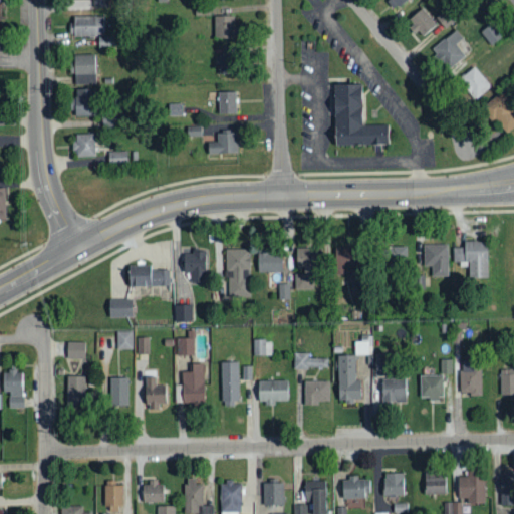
[(91,0),(91,8),(108,7),(108,0),(91,0)]
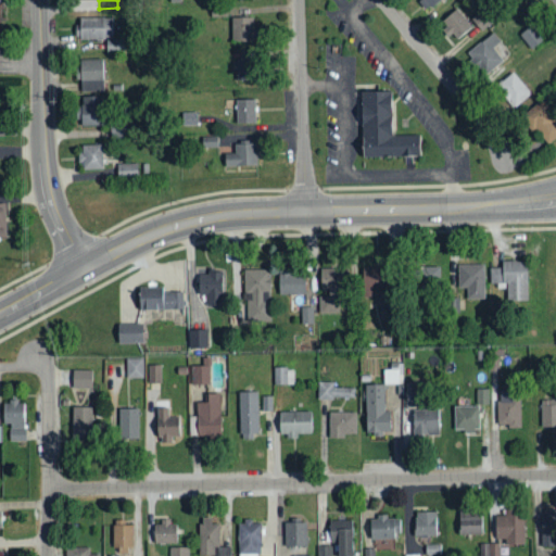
[(420,0),(428,10),(439,0),(420,0)]
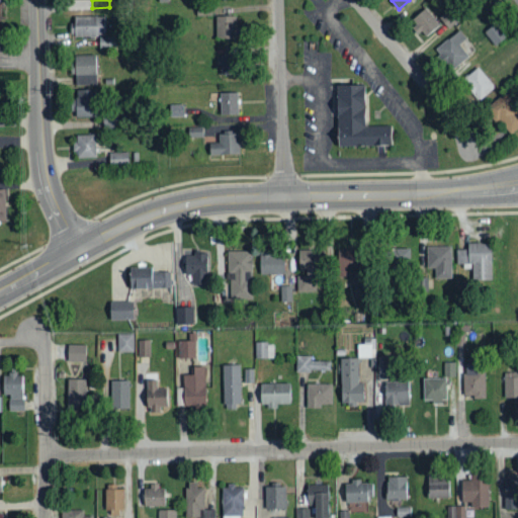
[(439,25),(425,8),(409,21),(423,38),(439,25)]
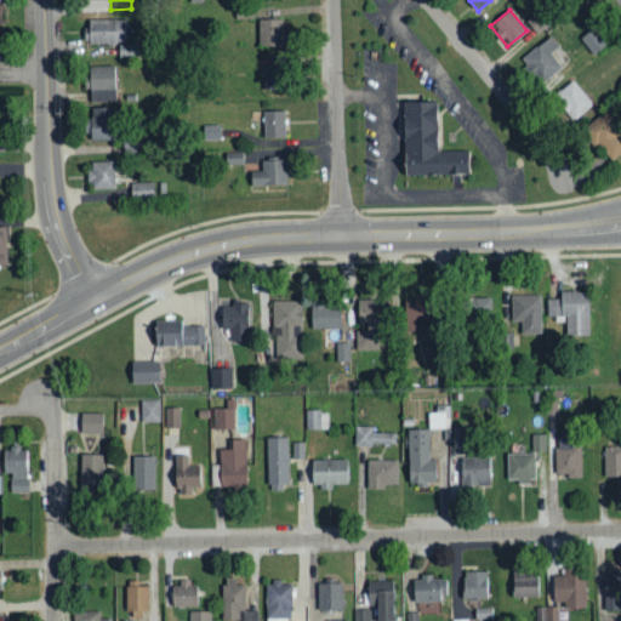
[(126,21),(86,20),(85,45),(125,45),(126,21)]
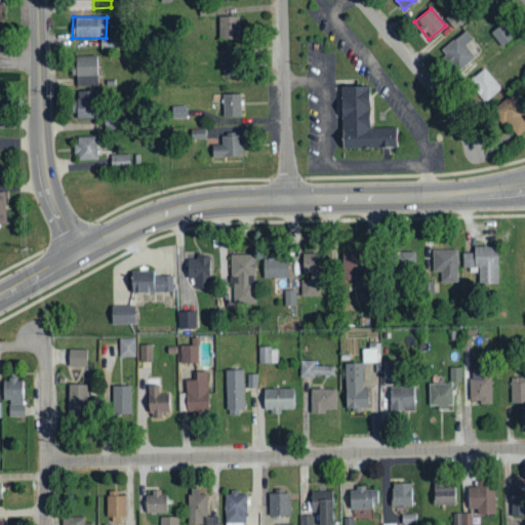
[(218,17),(218,39),(240,39),(240,16),(218,17)]
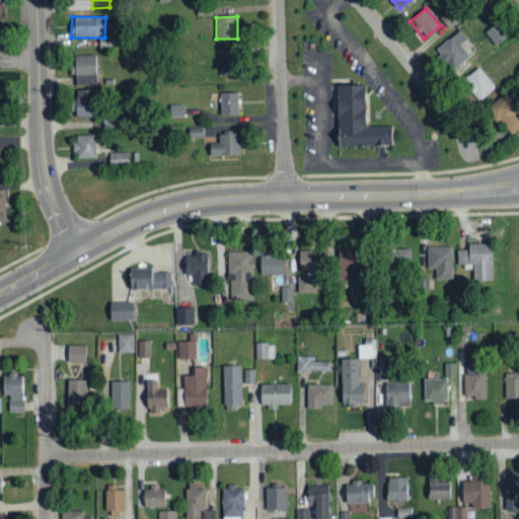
[(486,31),(496,46),(507,38),(497,23),(486,31)]
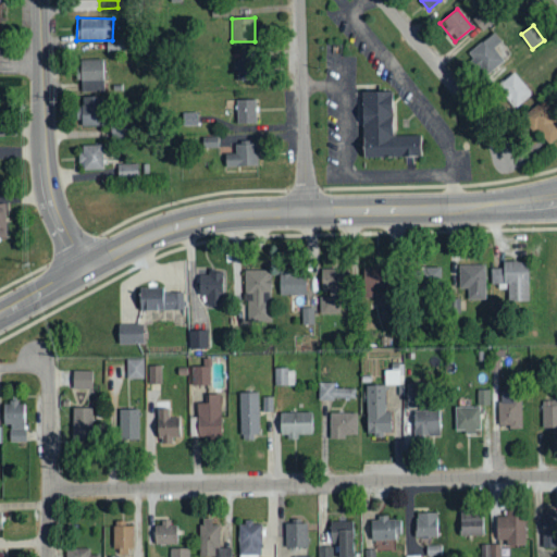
[(486,76),(511,53),(493,32),(467,56),(486,76)]
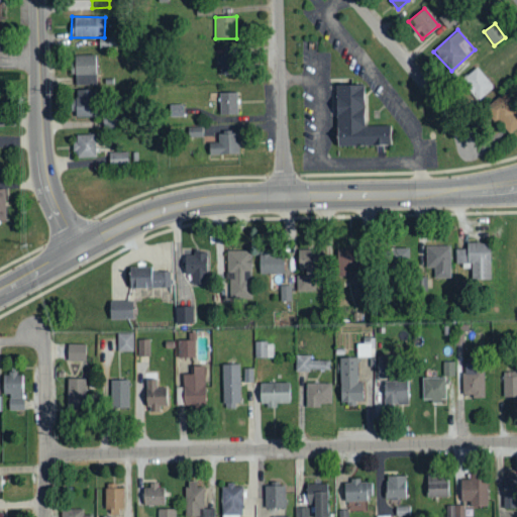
[(96,55),(74,56),(75,86),(96,85),(96,55)]
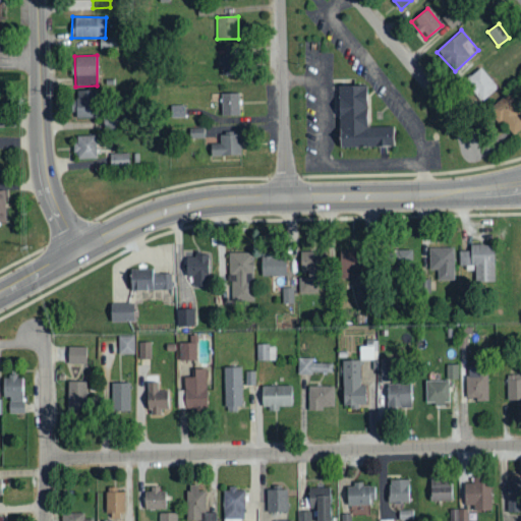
[(221,74),(238,74),(238,56),(221,56),(221,74)]
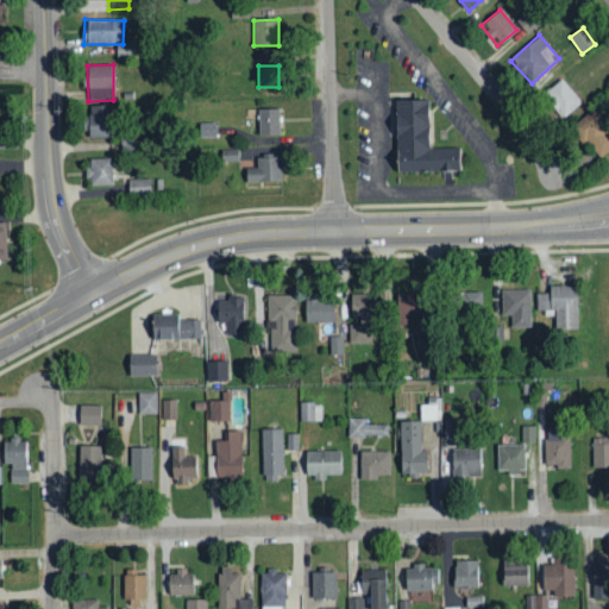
[(542,94),(562,118),(582,102),(562,79),(542,94)]
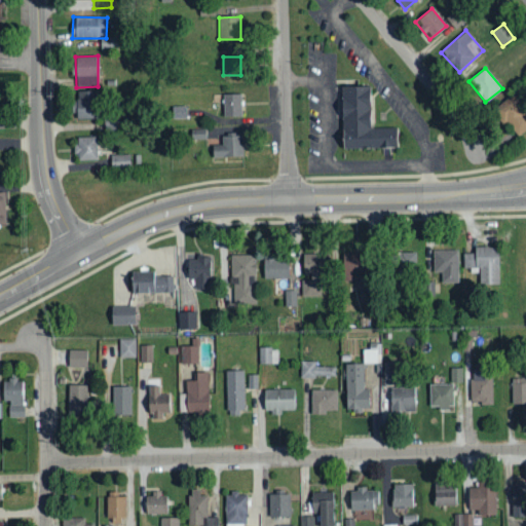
[(396,148),(396,127),(371,128),(370,86),(341,87),(342,149),(396,148)]
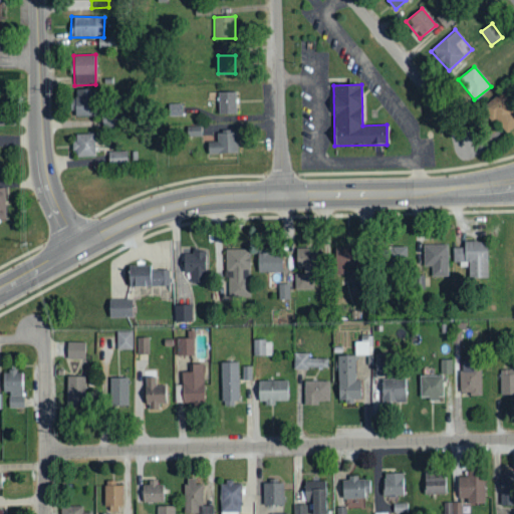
[(74,116),(96,115),(95,89),(73,90),(74,116)]
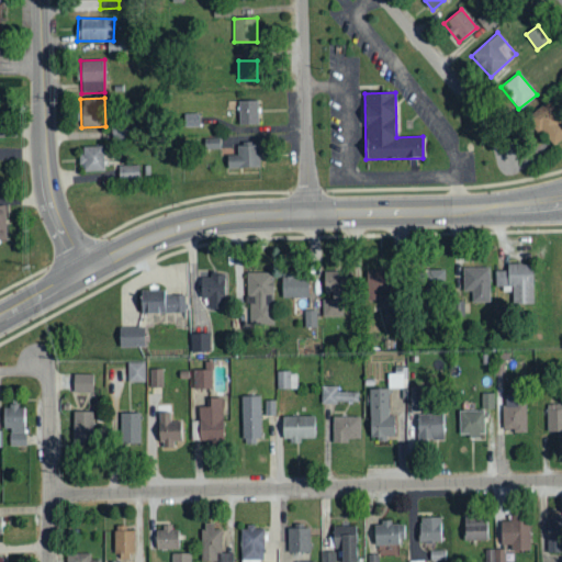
[(239,100),(239,125),(259,124),(258,100),(239,100)]
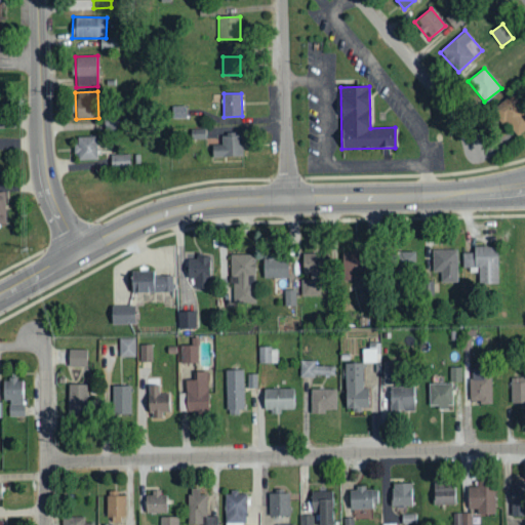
[(516,137),(524,129),(524,118),(523,117),(524,115),(524,113),(511,95),(493,111),(516,137)]
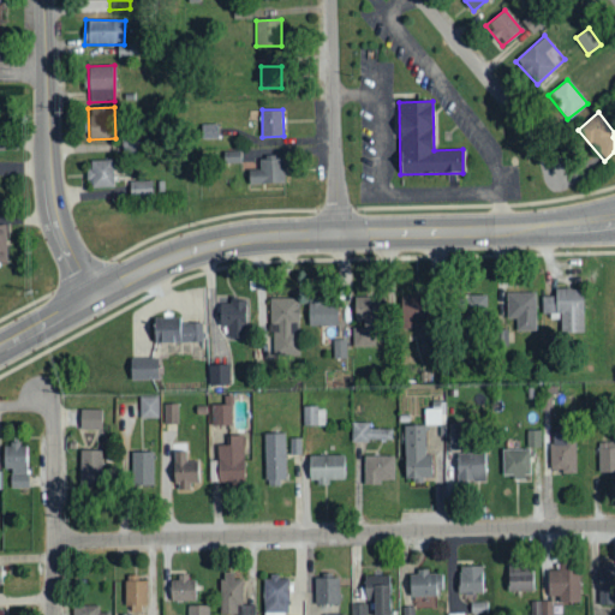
[(260,160),(260,171),(249,171),(249,185),(285,184),(284,159),(260,160)]
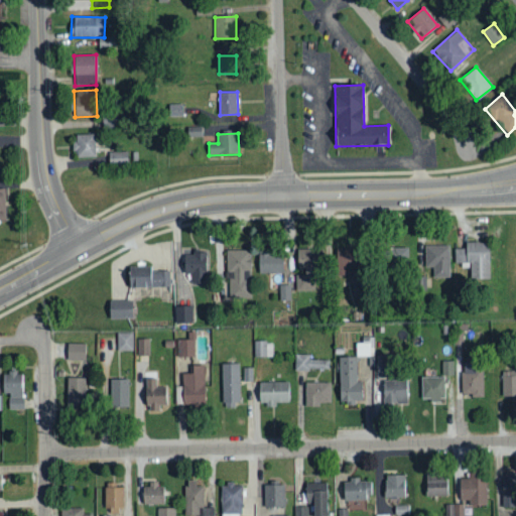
[(95,134),(74,135),(75,158),(95,157),(95,134)]
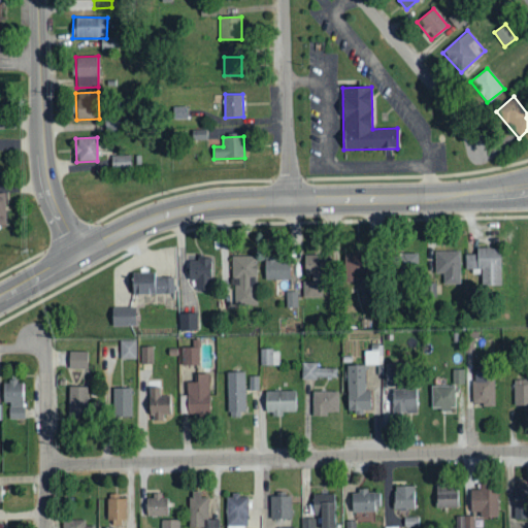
[(111,156),(111,169),(130,169),(131,156),(111,156)]
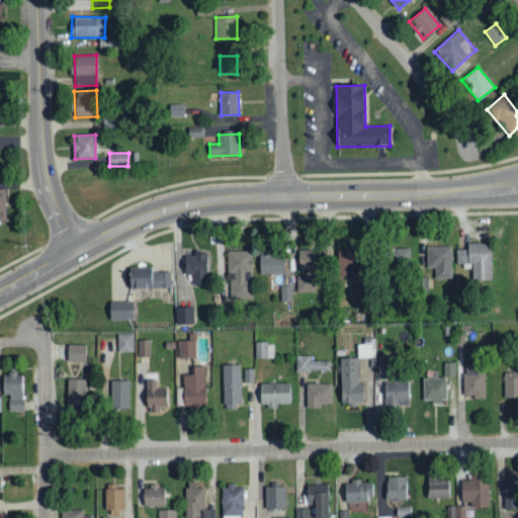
[(456,264),(471,264),(471,280),(492,280),(491,244),(467,244),(467,250),(456,250),(456,264)]
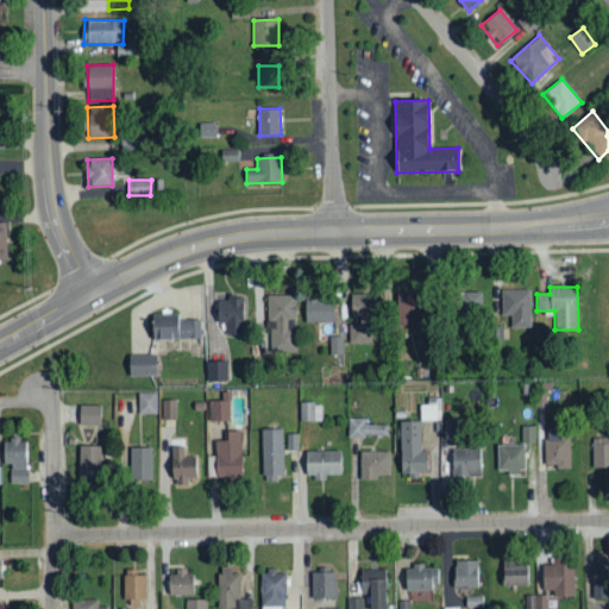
[(531,328),(529,290),(501,290),(501,316),(512,315),(512,328),(531,328)]
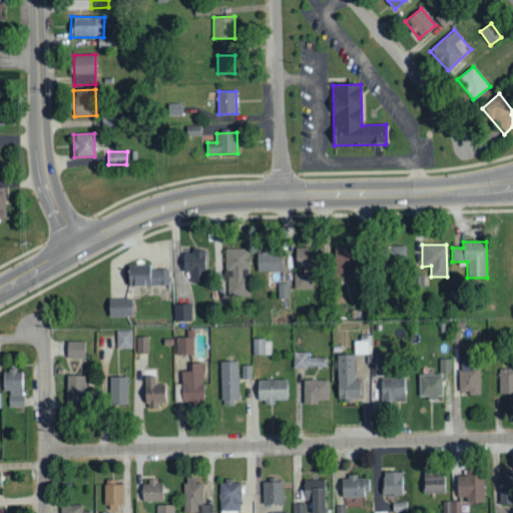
[(406,246),(382,245),(382,269),(405,270),(406,246)]
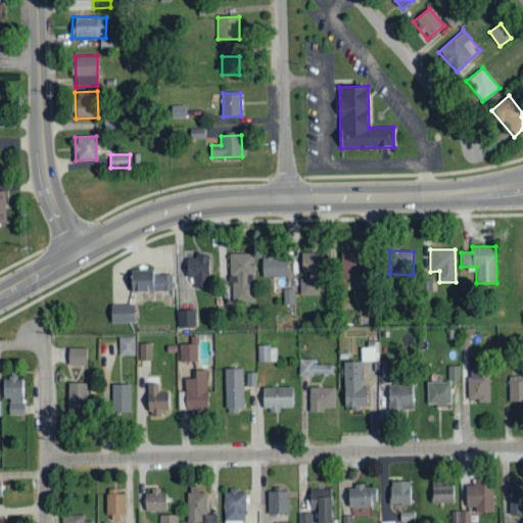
[(338,279),(366,280),(367,252),(339,251),(338,279)]
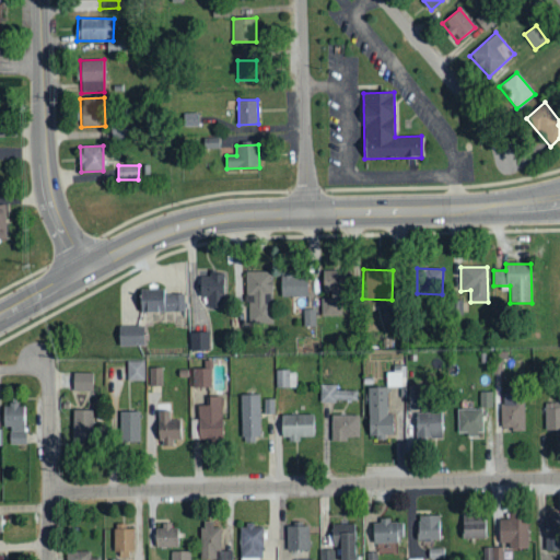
[(322,316),(348,315),(347,270),(322,270),(323,292),(330,291),(330,299),(321,299),(322,316)]
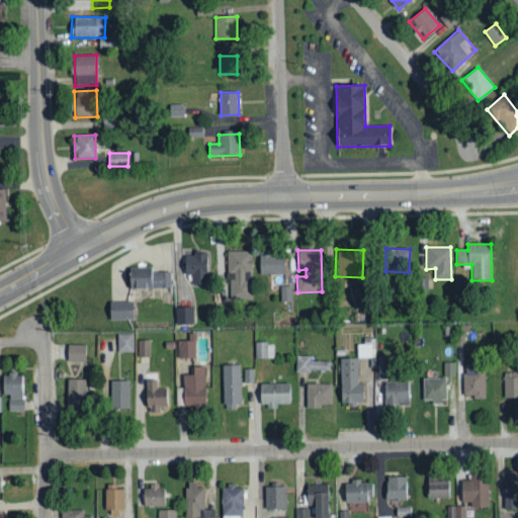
[(229,252),(229,299),(252,299),(251,251),(229,252)]
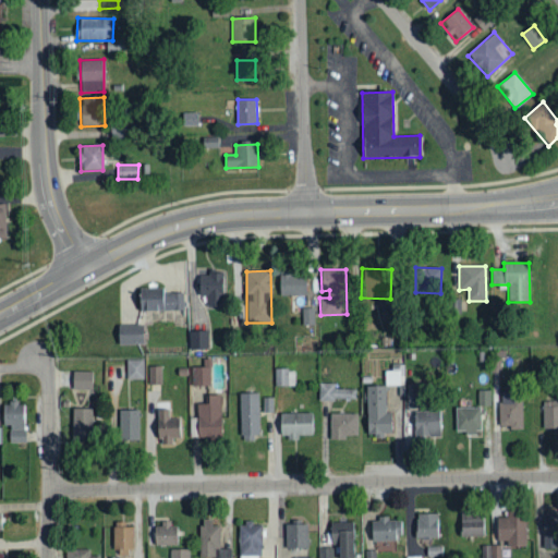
[(279,295),(306,295),(307,273),(280,271),(279,295)]
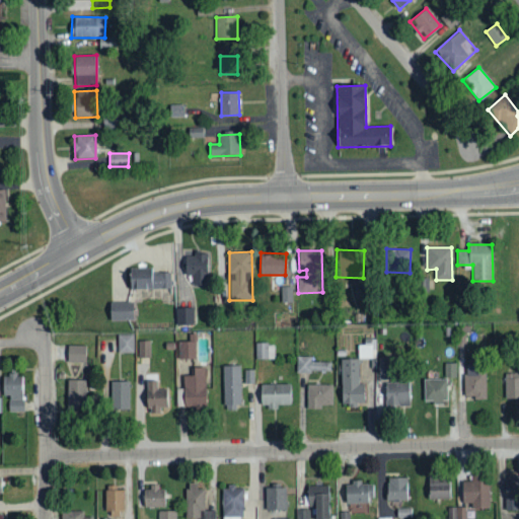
[(184,254),(186,275),(192,275),(193,287),(209,286),(208,254),(184,254)]
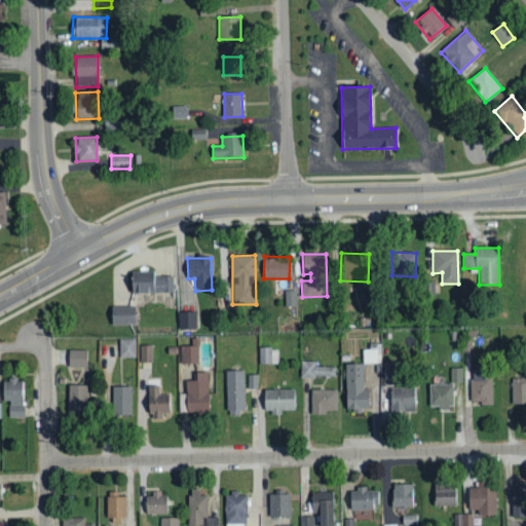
[(173,276),(154,276),(154,272),(130,273),(132,294),(174,293),(173,276)]
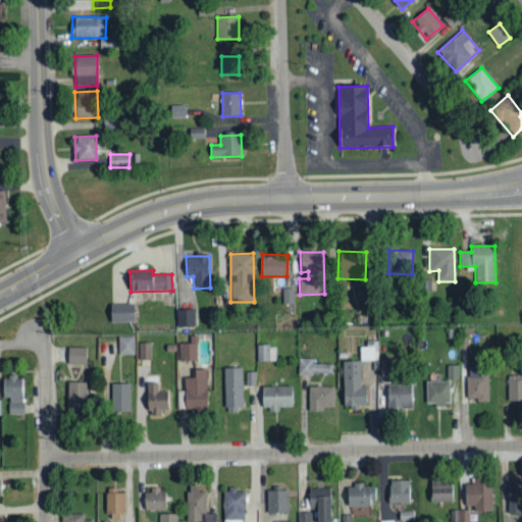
[(294,289),(282,289),(283,305),(295,304),(294,289)]
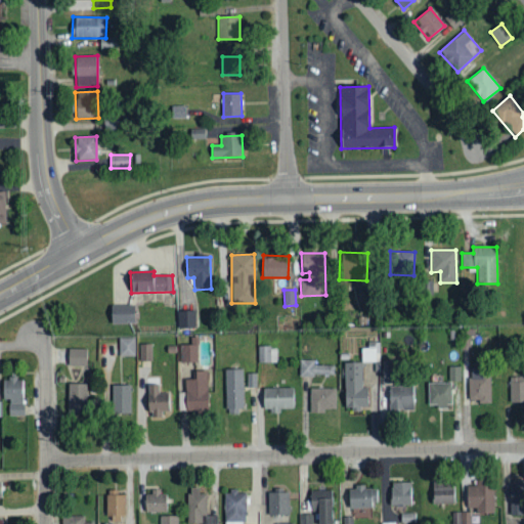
[(134,306),(111,306),(112,323),(134,323),(134,306)]
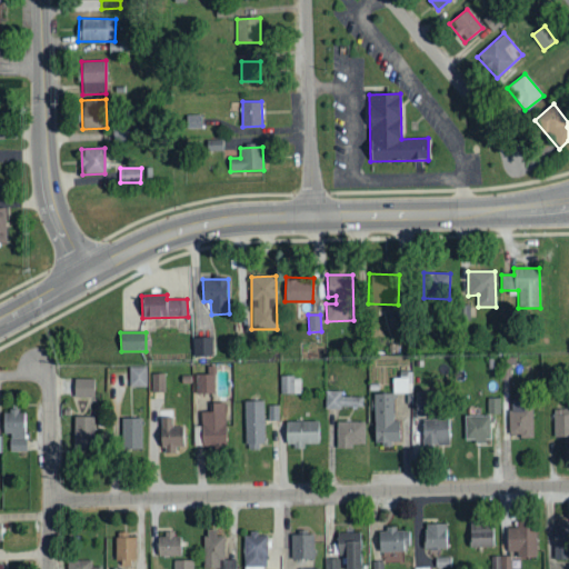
[(192,357),(213,357),(213,338),(192,338),(192,357)]
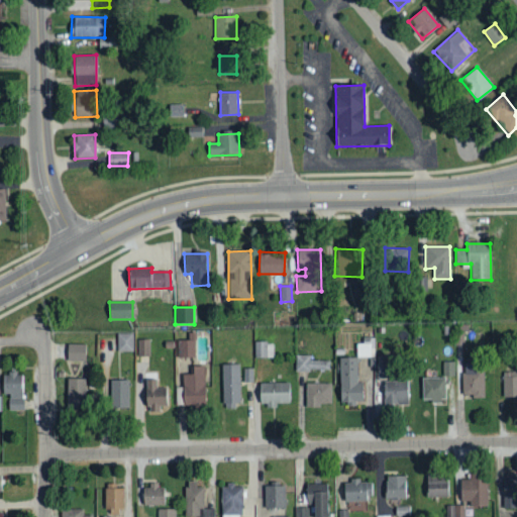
[(133,332),(117,333),(118,351),(133,351),(133,332)]
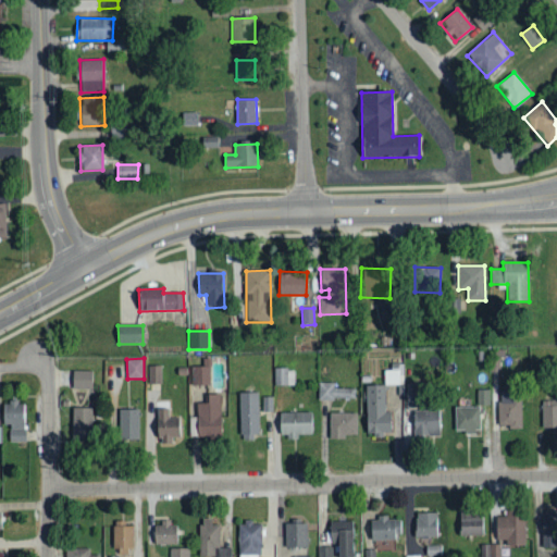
[(162,366),(149,366),(150,384),(162,384),(162,366)]
